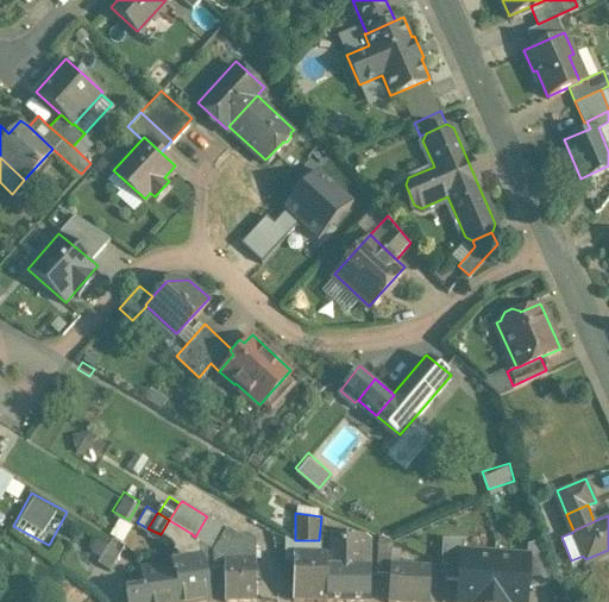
[(169,520),(161,534),(170,541),(170,540),(171,540),(170,538),(193,534),(169,520)]
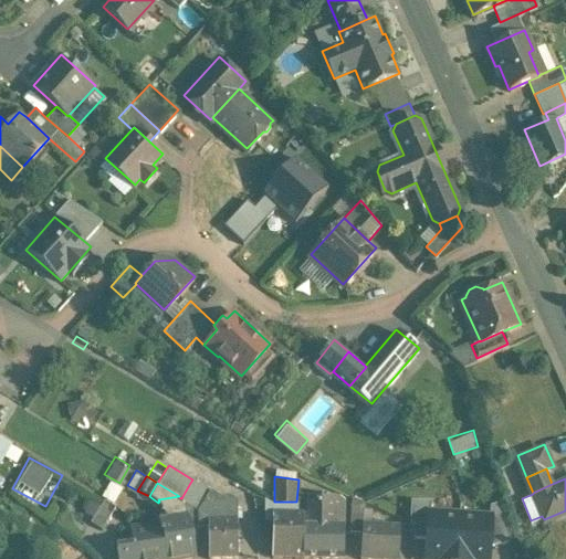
[(208,494),(190,483),(181,498),(197,508),(208,516),(208,503),(208,494)]
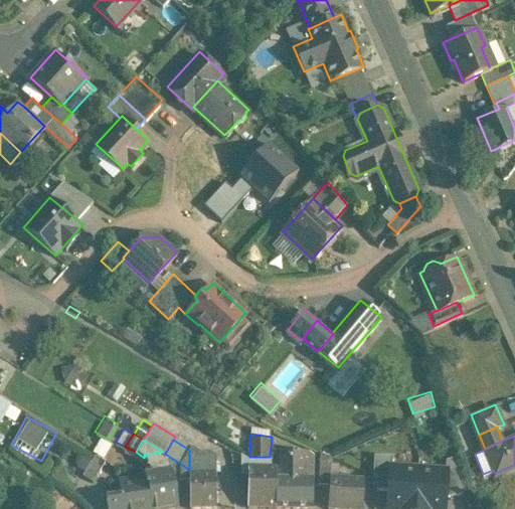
[(309,450),(281,449),(281,464),(277,464),(277,477),(313,478),(314,454),(309,450)]
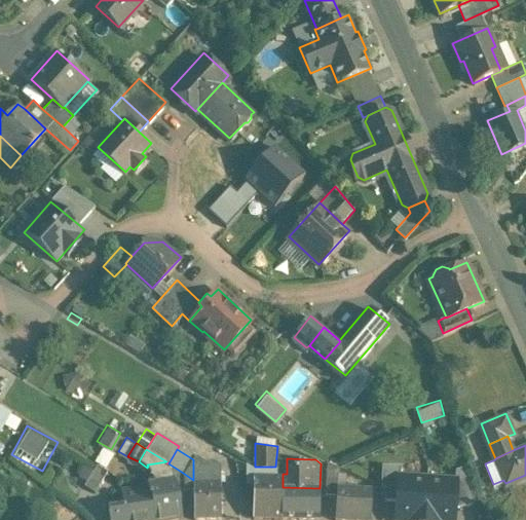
[(338,465),(327,459),(325,492),(336,493),(338,471),(338,465)]
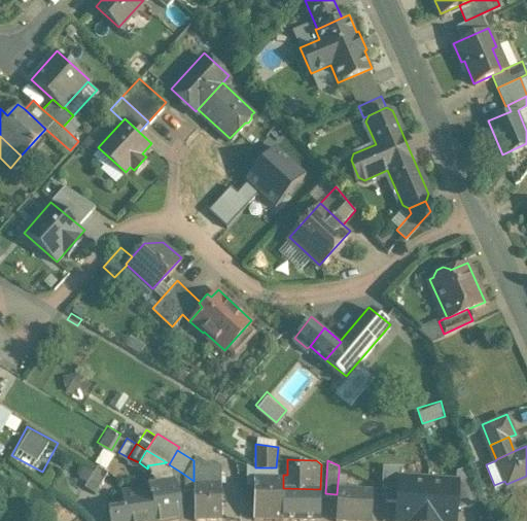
[(167,463),(167,462),(147,465),(148,467),(147,467),(154,482),(147,483),(149,494),(150,494),(178,489),(167,463)]
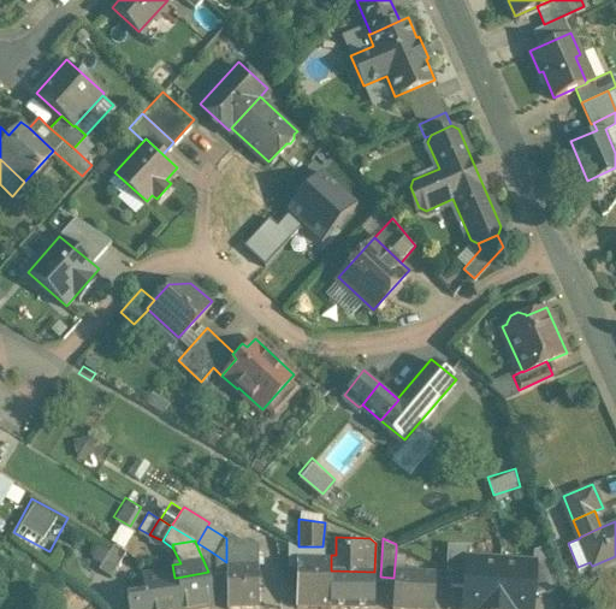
[(323,547),(298,547),(298,545),(297,545),(288,540),(288,557),(296,557),(297,557),(297,555),(324,555),(325,547),(323,547)]
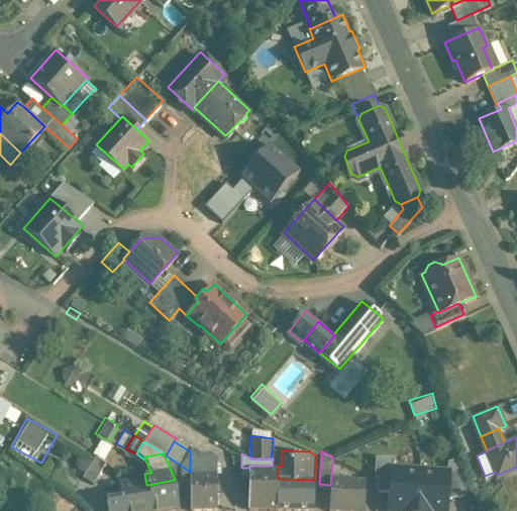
[(95,454),(83,475),(93,481),(105,461),(95,454)]
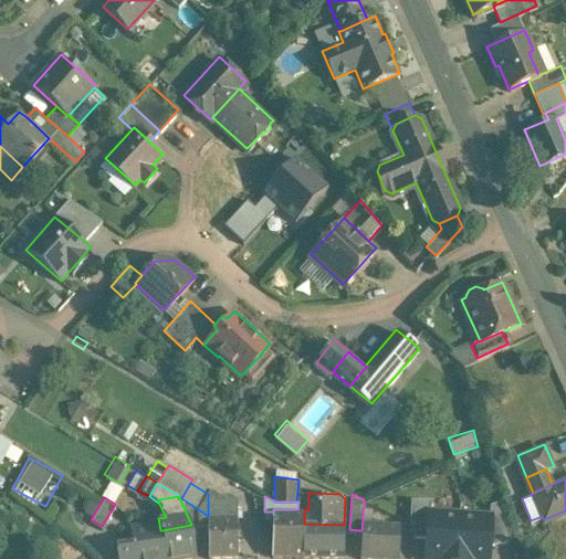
[(181,498),(179,497),(191,525),(198,524),(197,508),(181,498)]
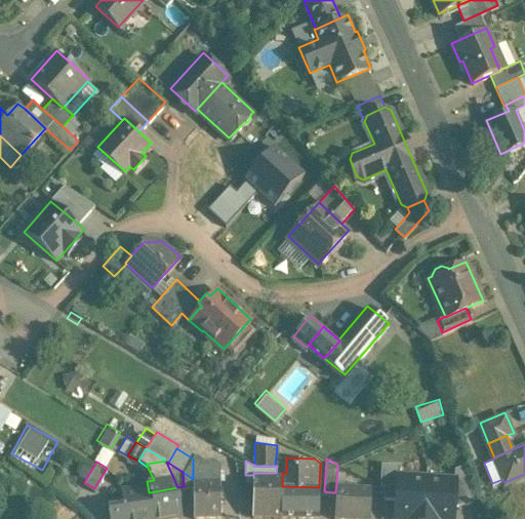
[(398,475),(399,475),(400,463),(381,462),(379,483),(384,485),(384,496),(396,497),(398,475)]
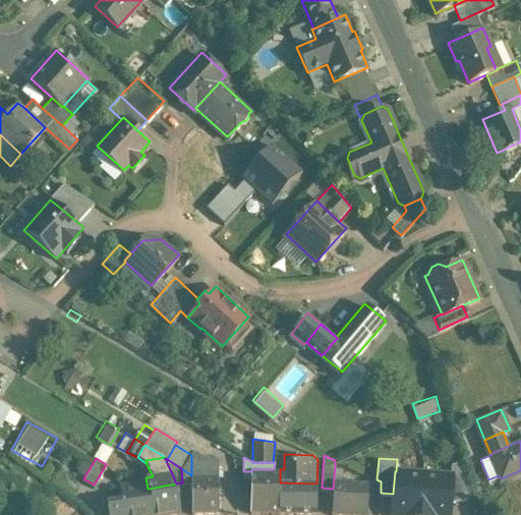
[(452,474),(450,501),(470,496),(460,461),(451,463),(450,474),(452,474)]
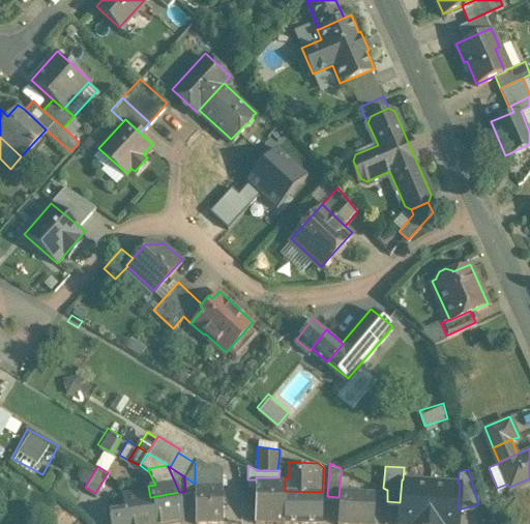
[(195,471),(195,484),(223,483),(222,470),(195,471)]
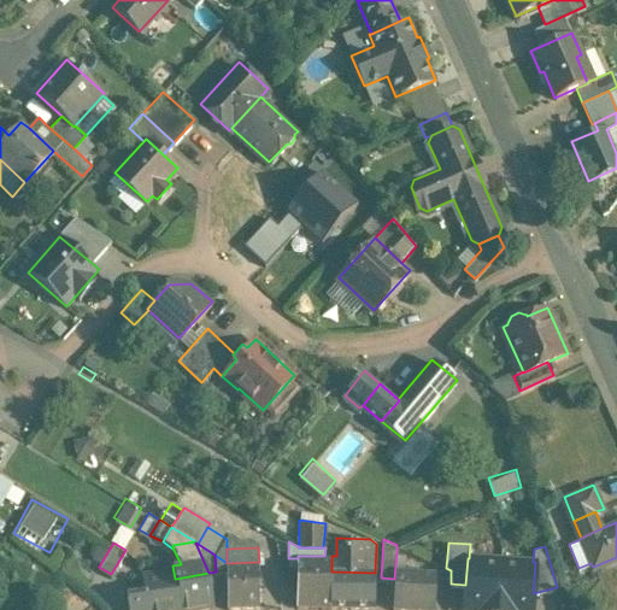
[(406,553),(397,552),(395,569),(405,569),(406,553)]
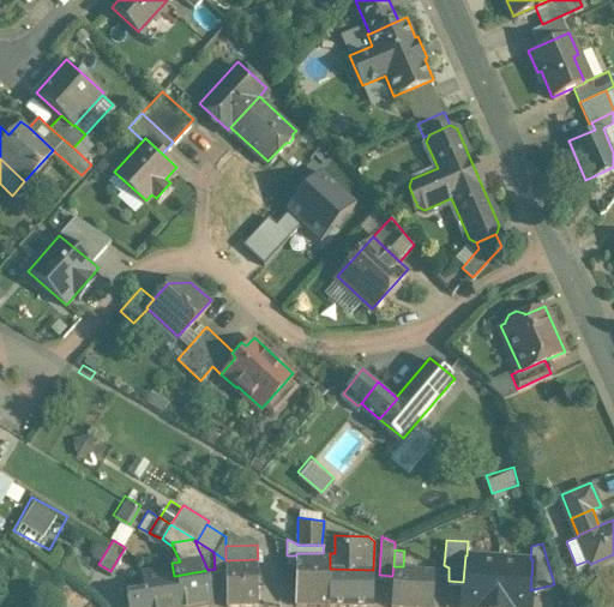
[(226,560),(214,552),(215,569),(227,569),(226,560)]
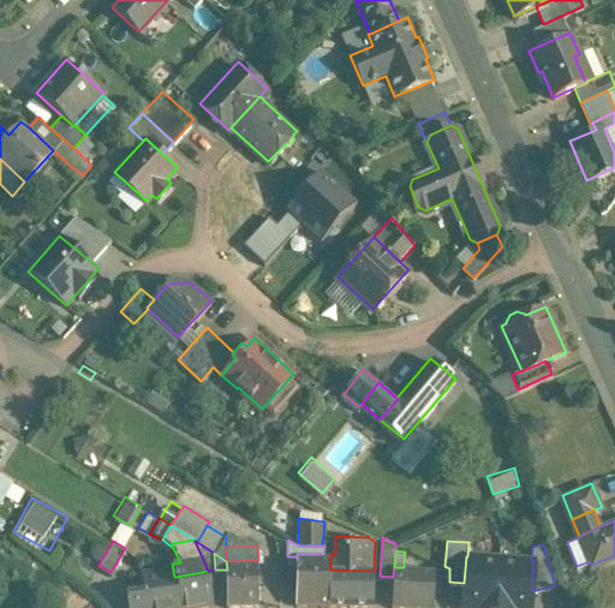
[(323,554),(297,554),(297,556),(296,556),(296,603),(329,603),(330,570),(330,554),(323,554)]
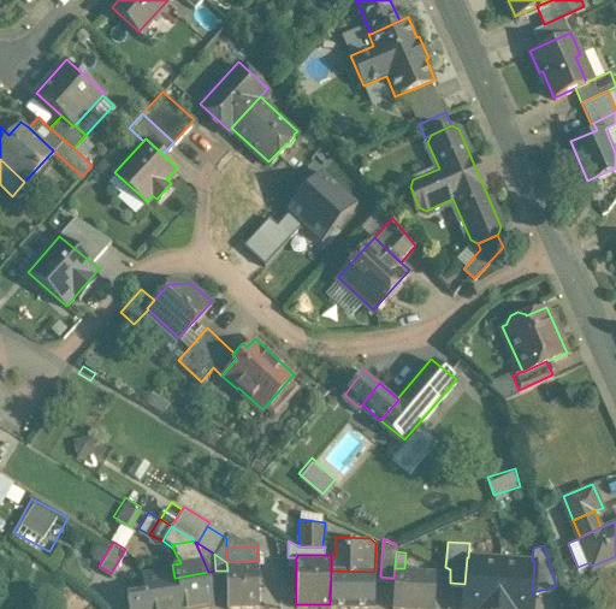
[(468,557),(467,557),(465,584),(463,608),(478,608),(497,608),(501,560),(468,557)]
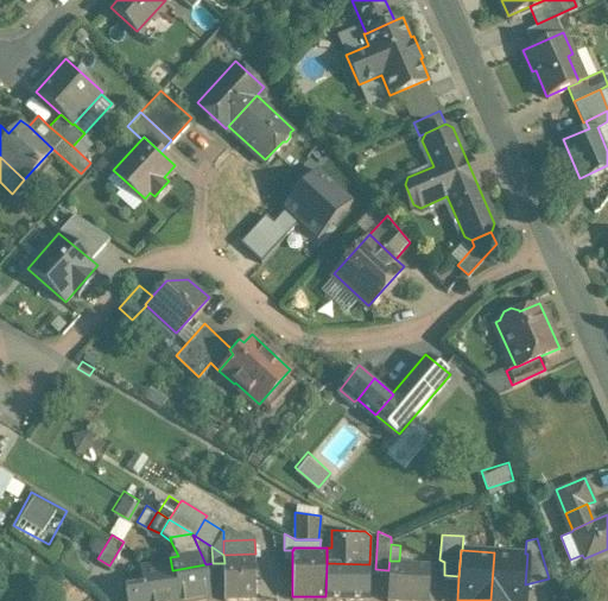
[(525,554),(494,552),(491,600),(524,600),(525,584),(527,554),(525,554)]
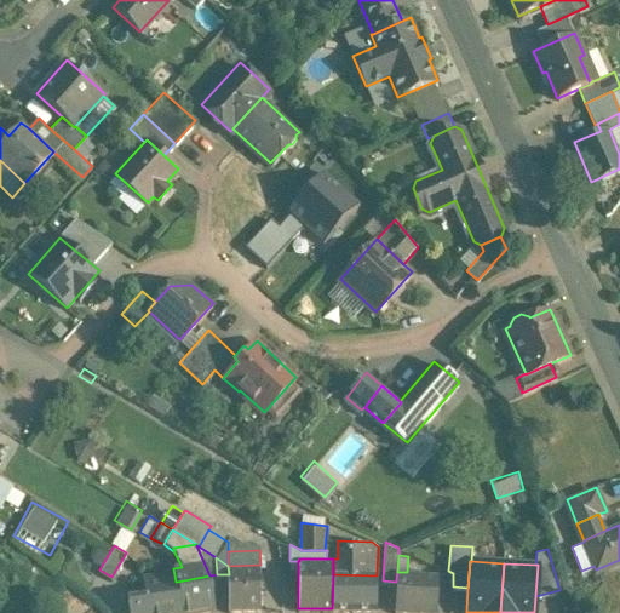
[(260,565),(228,566),(229,574),(229,609),(262,608),(260,565)]
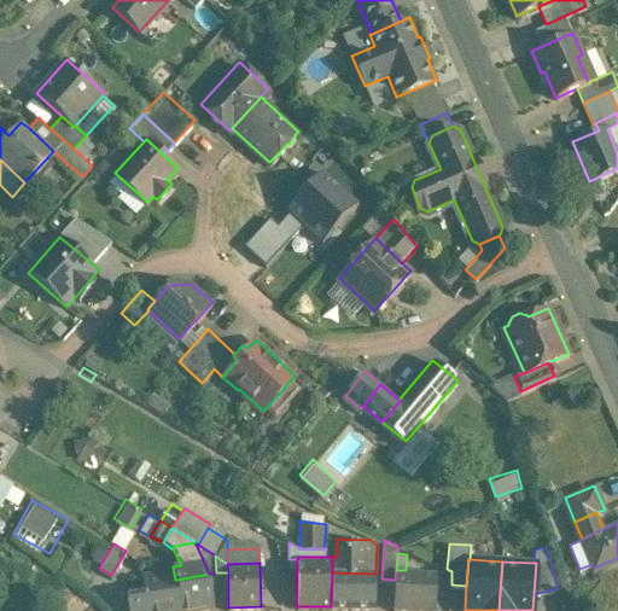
[(172,569),(143,574),(144,585),(175,580),(173,566),(172,566),(172,569)]
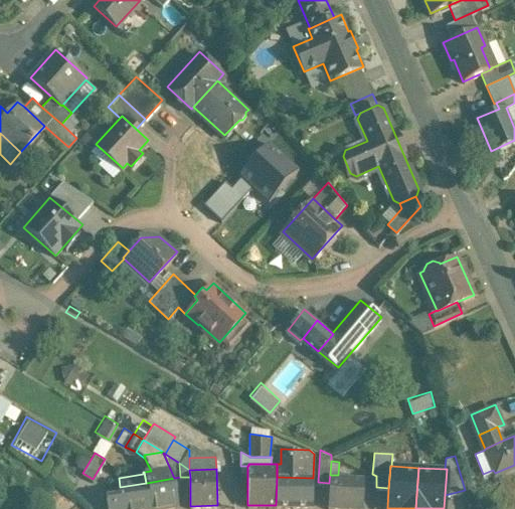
[(338,475),(330,475),(329,483),(328,506),(362,508),(364,477),(338,475)]
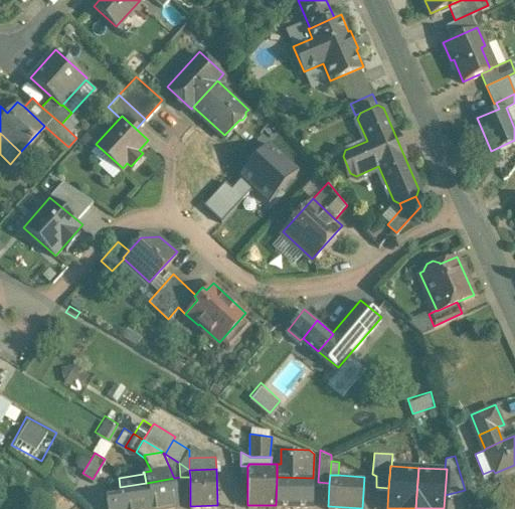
[(313,478),(277,477),(276,505),(313,506),(313,478)]
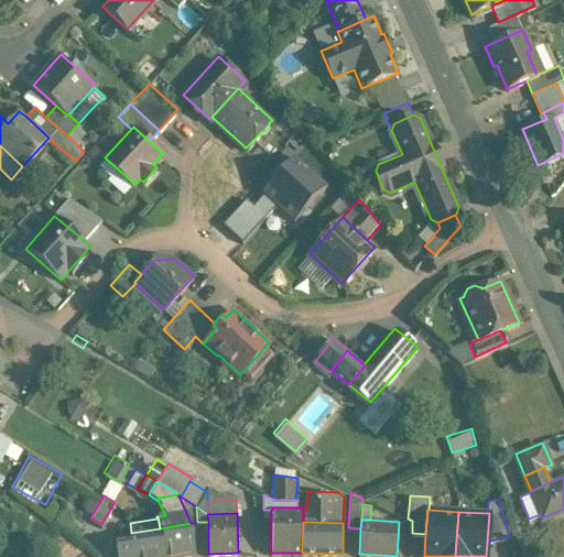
[(191,523),(161,528),(166,556),(195,552),(191,523)]
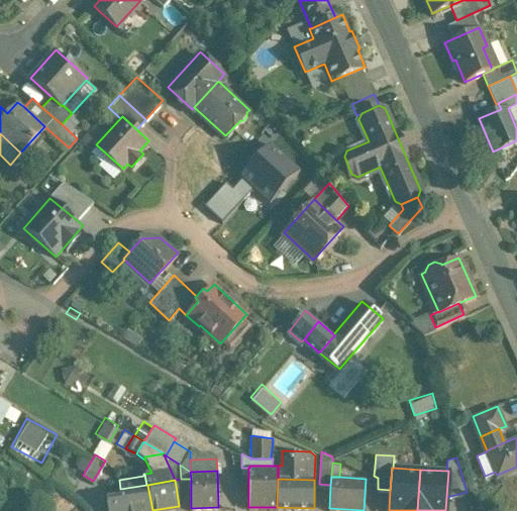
[(146,485),(120,489),(122,497),(124,510),(150,510),(152,510),(147,485),(146,485)]
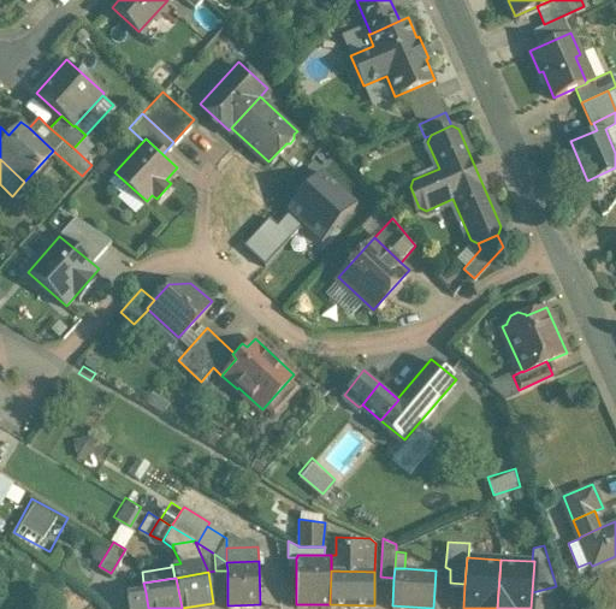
[(146,592),(126,596),(128,608),(148,608),(146,592)]
